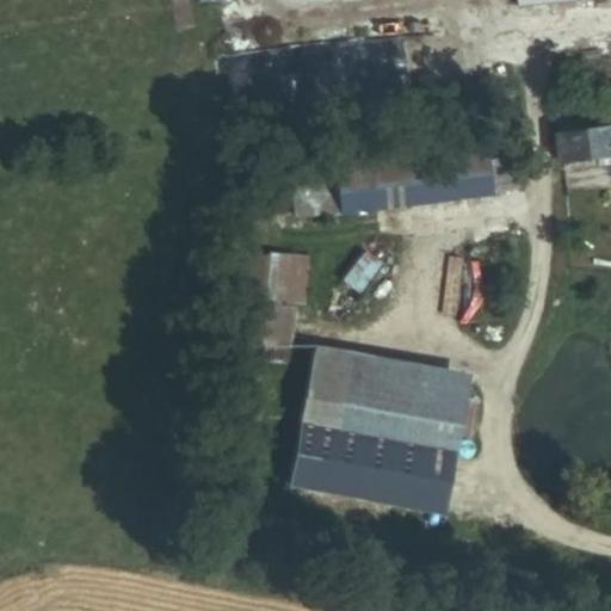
[(610,124),(559,134),(562,161),(610,154),(610,124)]
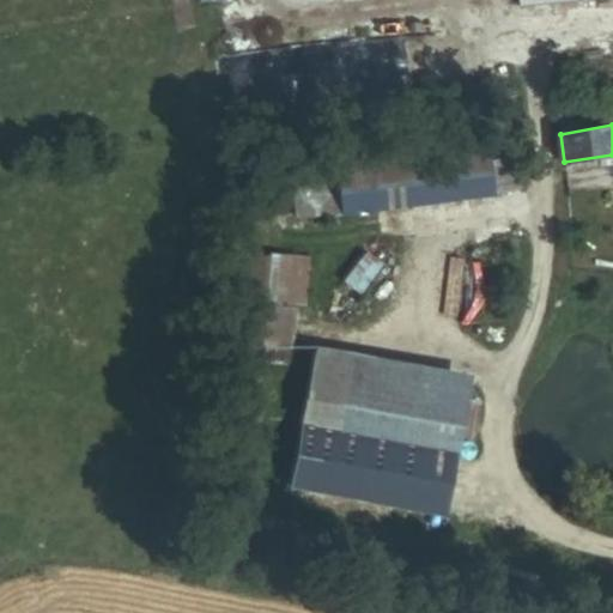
[(384,212),(492,194),(487,159),(407,171),(410,190),(382,196),(384,212)]
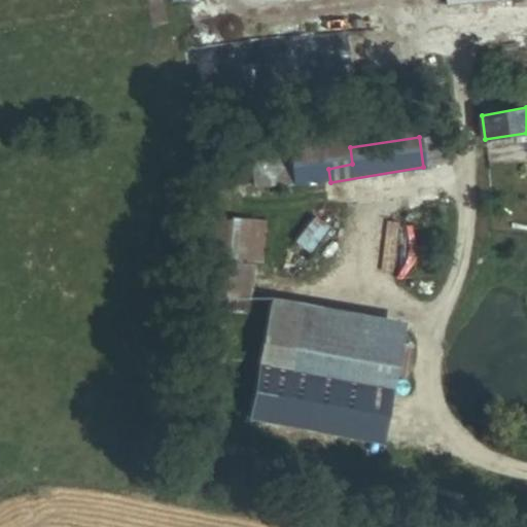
[(328,169),(352,164),(350,147),(350,141),(310,143),(311,174),(328,169)]
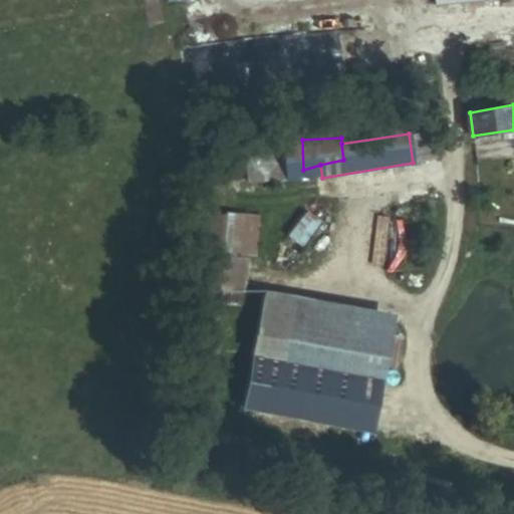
[(239,172),(303,170),(302,140),(238,143),(239,172)]
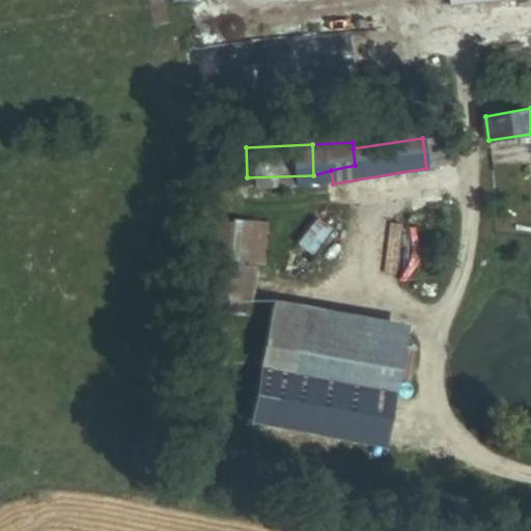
[(422,201),(389,206),(393,233),(426,229),(422,201)]
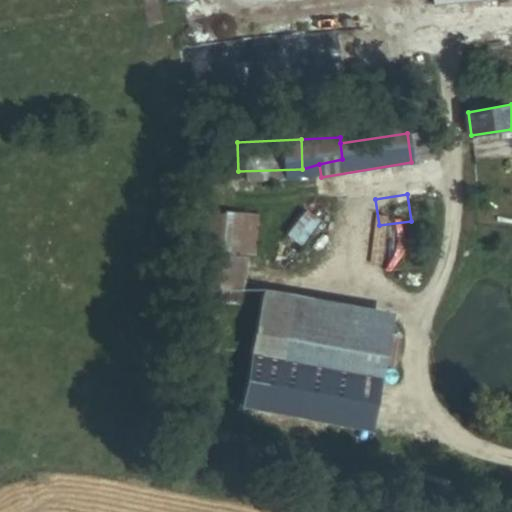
[(220,258),(232,259),(236,218),(218,216),(214,257),(220,258)]
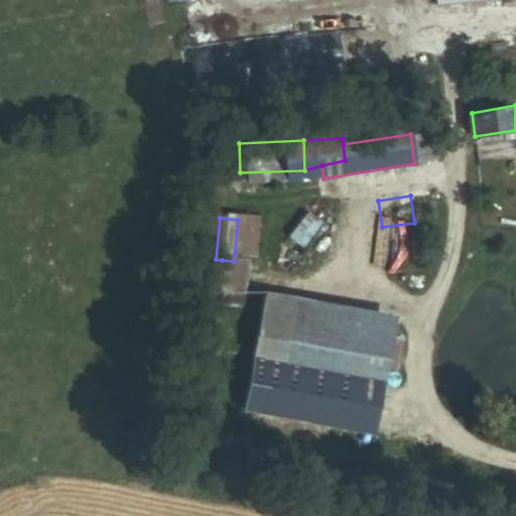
[(181,290),(219,294),(222,260),(216,259),(192,256),(185,255),(181,290)]
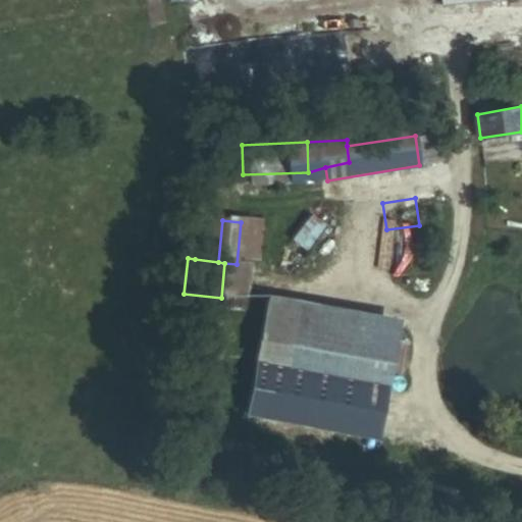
[(259,357),(392,382),(402,316),(268,293),(256,357),(259,357)]
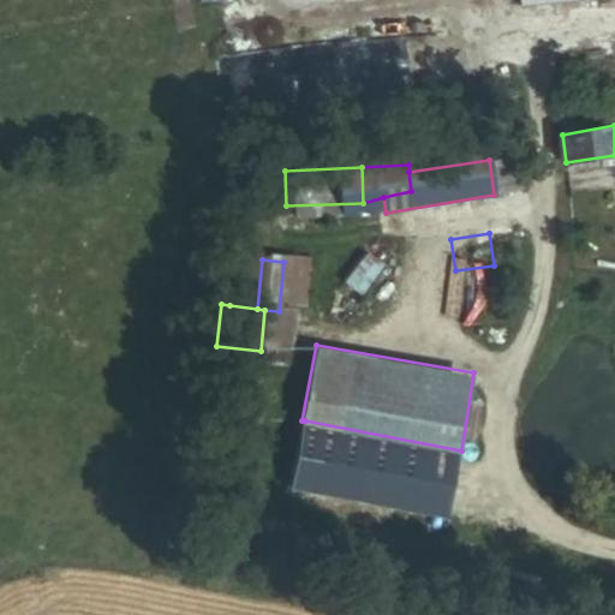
[(461,451),(305,421),(297,461),(455,490),(461,451)]
